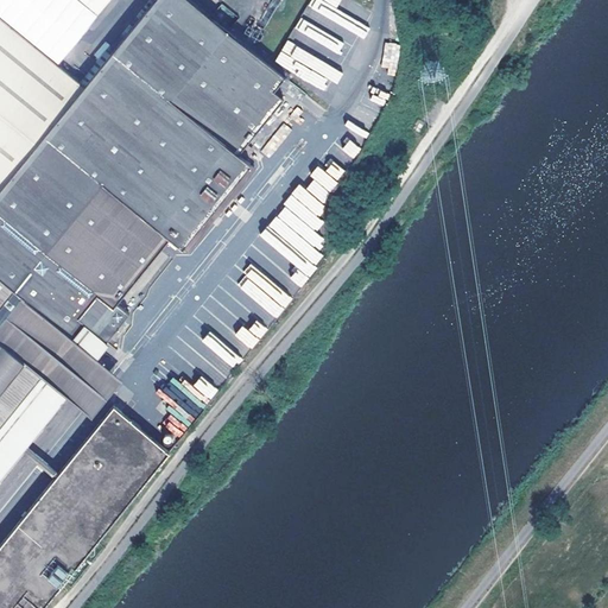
[(0,14),(0,477),(70,390),(97,411),(126,375),(101,352),(112,339),(108,337),(128,312),(118,303),(170,236),(182,247),(251,163),(239,153),(283,97),(273,90),(285,76),(191,0),(153,0),(84,82),(0,14)]
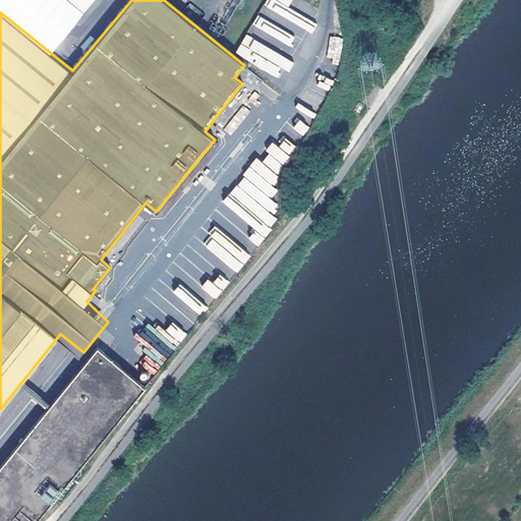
[(92,0),(69,0),(83,11),(92,0)]
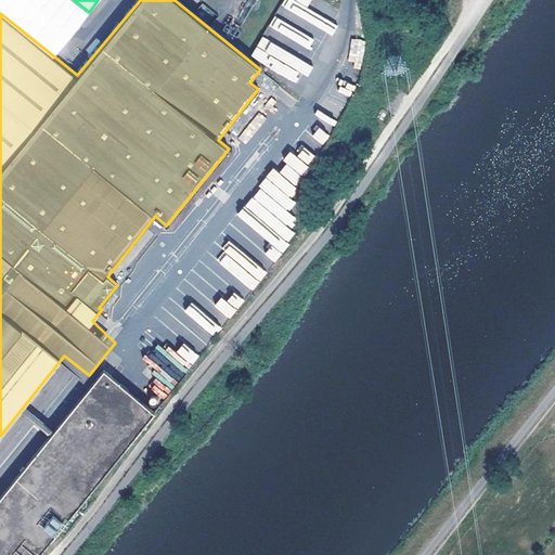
[(315,63),(311,61),(326,33),(333,36),(338,25),(307,9),(311,0),(282,0),(252,59),(296,81),(300,73),(308,77),(315,63)]
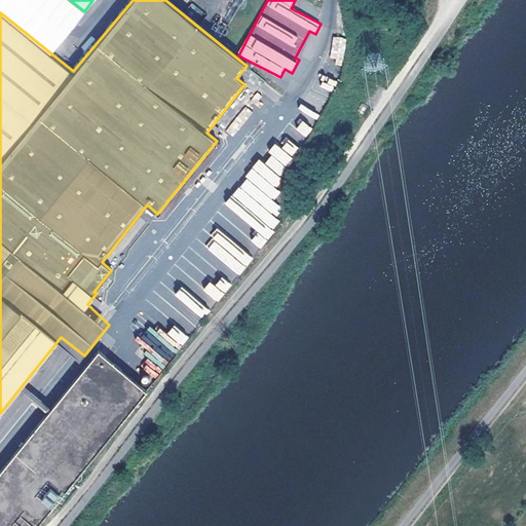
[(333,36),(331,65),(344,65),(345,37),(333,36)]
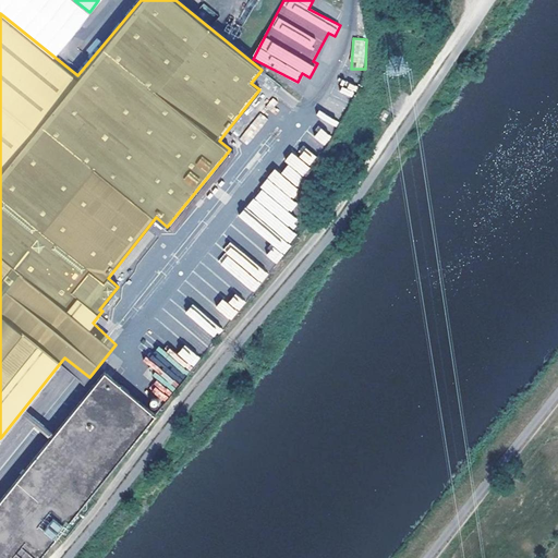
[(343,80),(338,91),(352,97),(358,86),(343,80)]
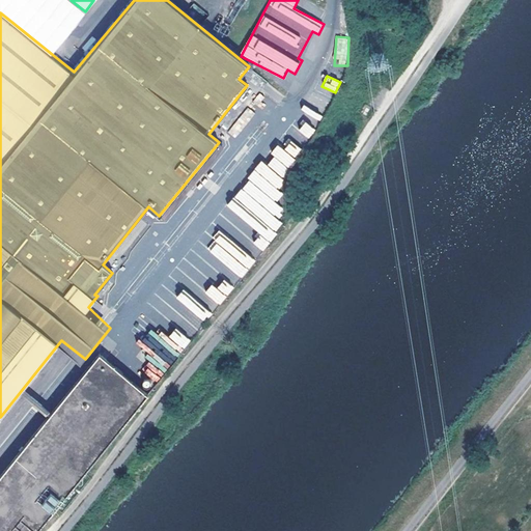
[(298,131),(308,139),(316,131),(306,121),(298,131)]
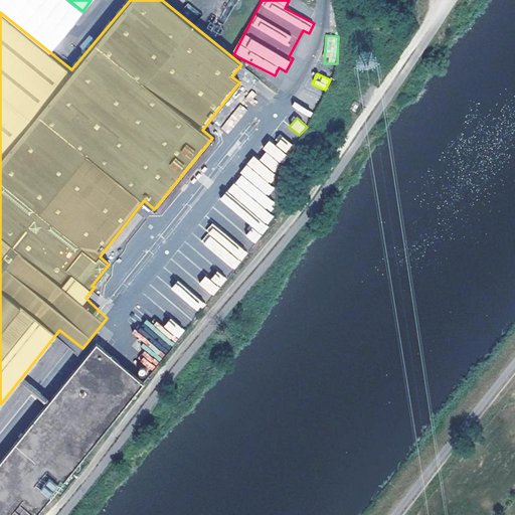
[(253,156),(218,200),(231,211),(228,214),(215,204),(206,215),(211,220),(196,239),(224,263),(220,268),(229,275),(276,217),(270,213),(277,204),(268,197),(275,188),(269,183),(296,149),(282,137),(275,146),(269,141),(262,149),(266,152),(259,160),(253,156)]
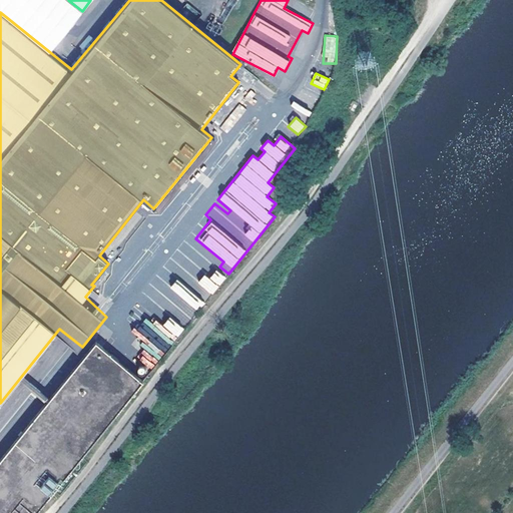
[(208,279),(205,276),(198,282),(211,295),(226,280),(217,270),(208,279)]
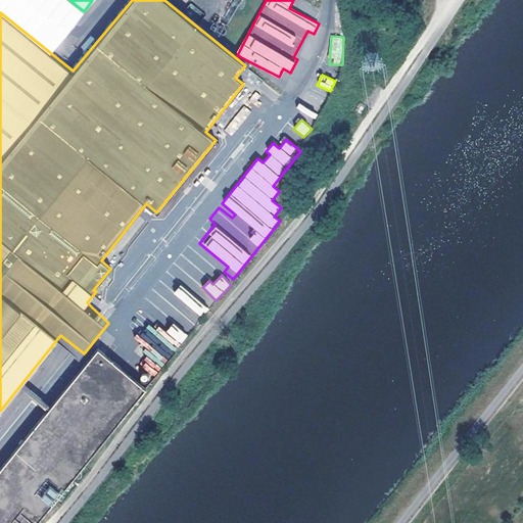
[(167,332),(181,343),(187,336),(173,325),(167,332)]
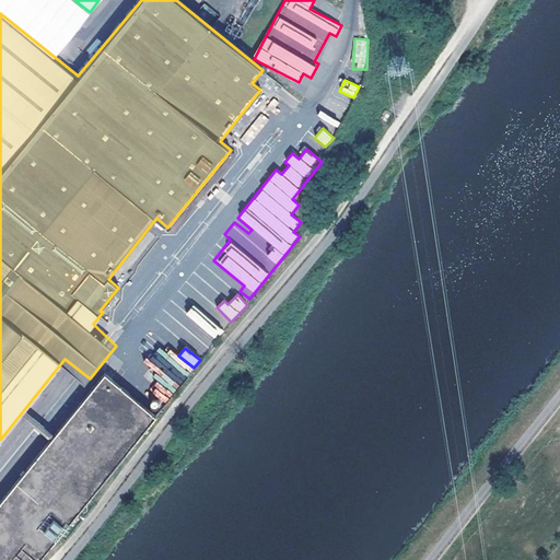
[(0,559),(39,559),(159,411),(108,371),(0,503),(0,559)]
